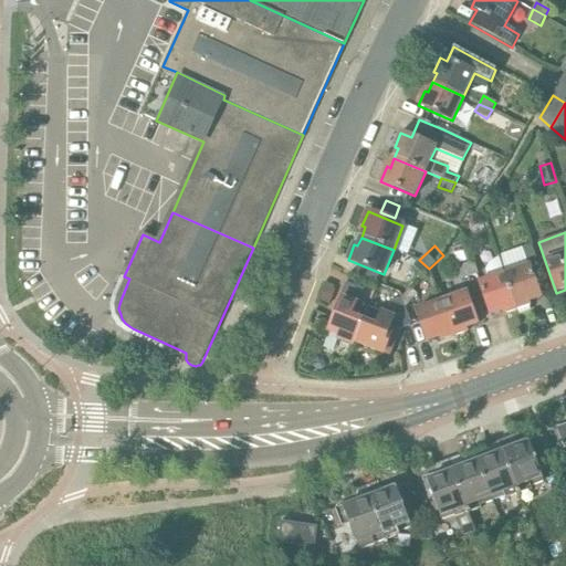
[(504,274),(517,311),(531,306),(530,302),(541,299),(530,266),(540,263),(536,254),(535,254),(531,245),(523,248),(528,266),(504,274)]
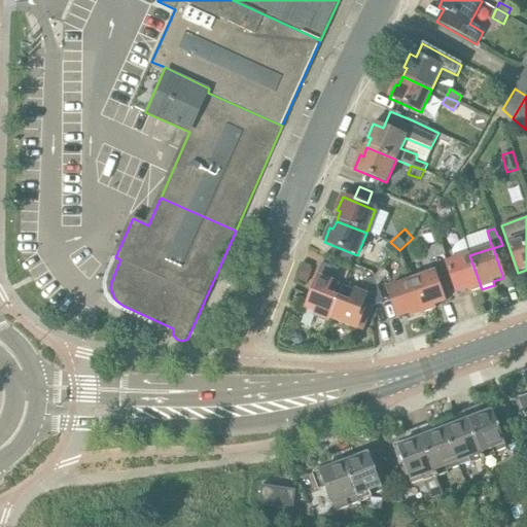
[(399,250),(390,242),(385,247),(393,255),(399,250)]
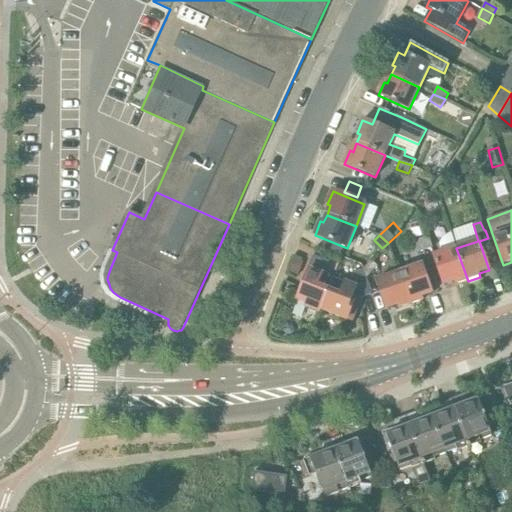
[(420,240),(424,250),(432,248),(429,237),(420,240)]
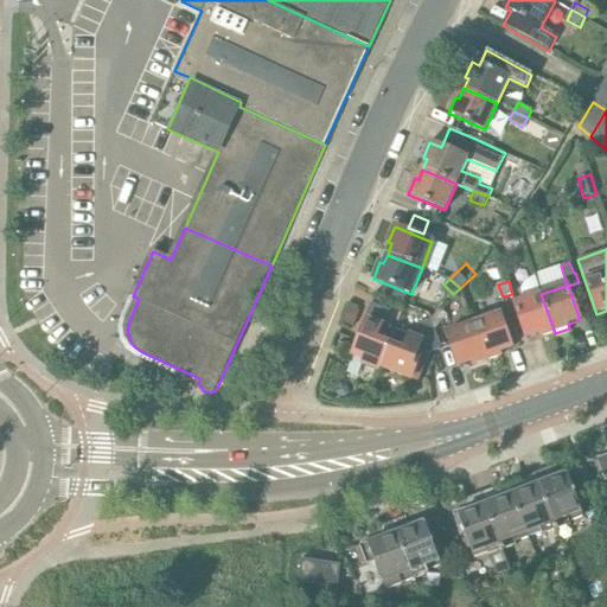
[(503,296),(498,285),(490,287),(493,300),(503,296)]
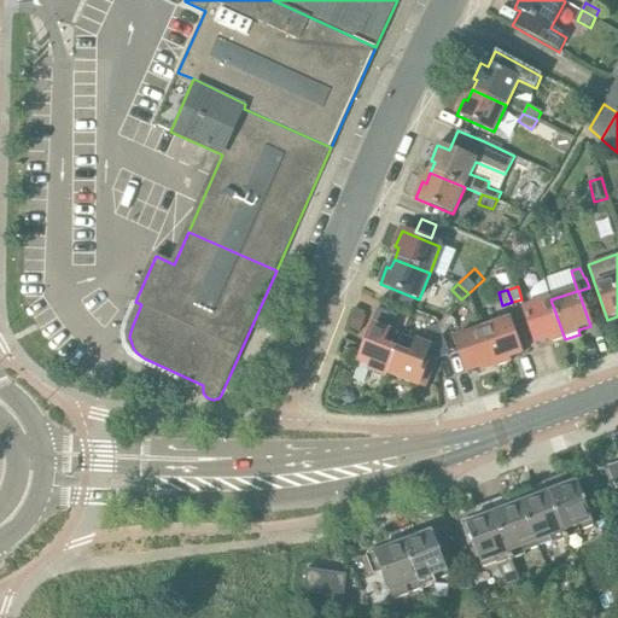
[(565,339),(551,299),(523,309),(536,345),(548,340),(551,345),(565,339)]
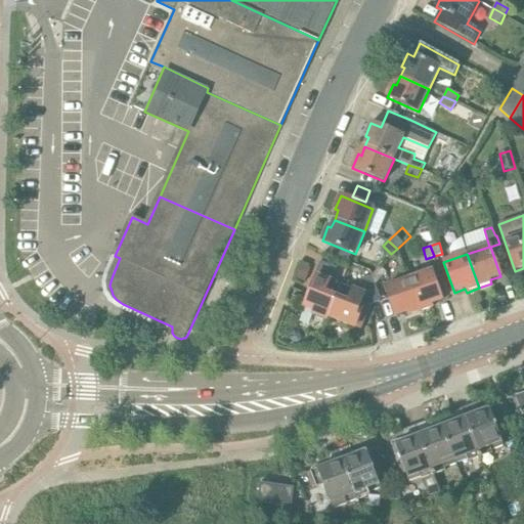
[(328,321),(329,317),(340,291),(329,287),(336,268),(320,262),(305,308),(314,311),(313,315),(328,321)]
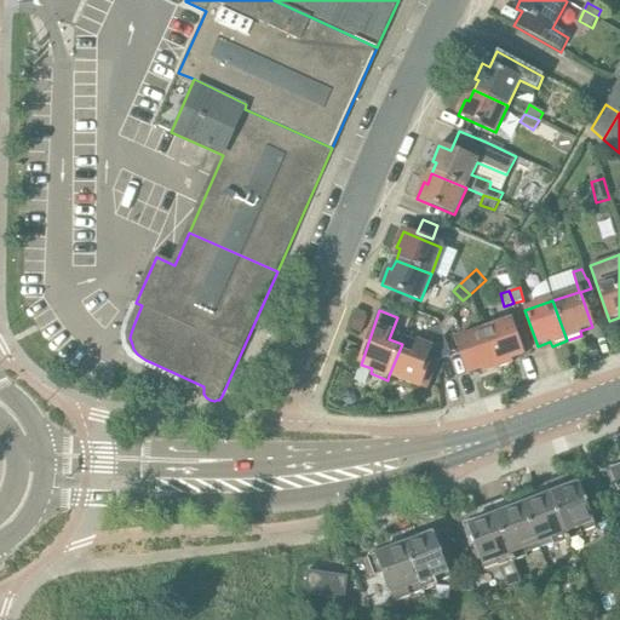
[(365,319),(355,315),(350,331),(359,334),(365,319)]
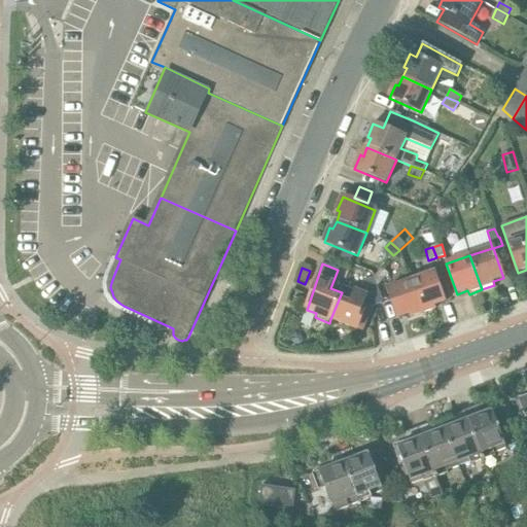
[(379,285),(389,275),(382,269),(375,277),(379,285)]
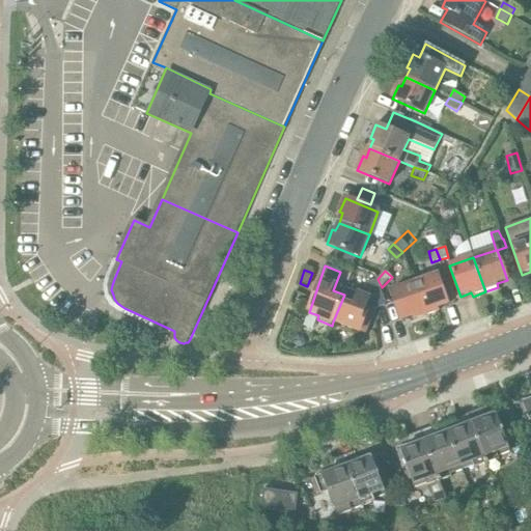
[(414,283),(425,318),(439,313),(438,308),(448,305),(438,275),(414,283)]
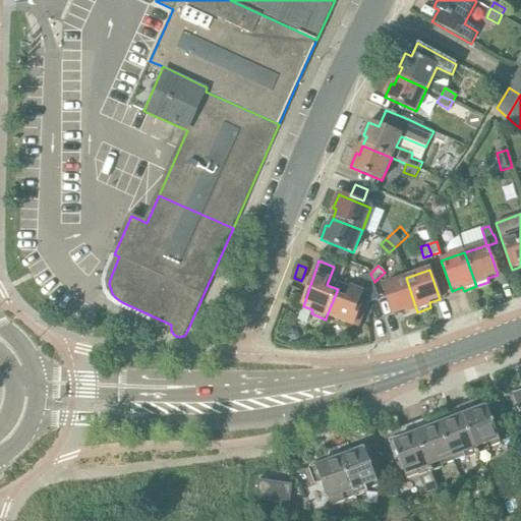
[(417,312),(406,278),(384,286),(393,315),(405,311),(406,315),(417,312)]
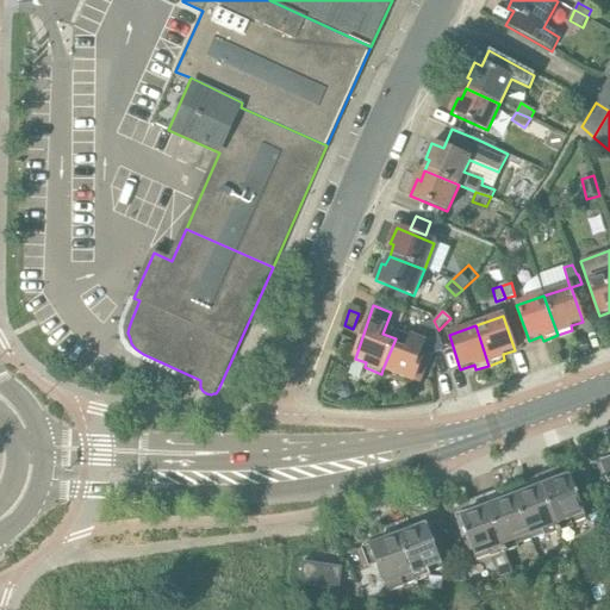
[(396,338),(383,369),(414,381),(415,380),(422,384),(429,368),(421,365),(423,359),(419,358),(424,343),(412,338),(415,334),(400,328),(396,338)]
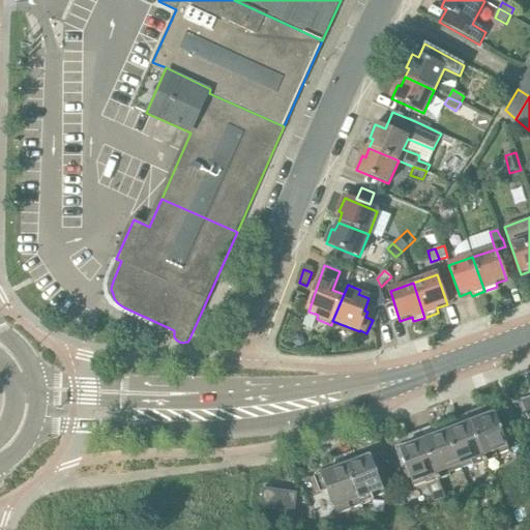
[(367,295),(369,298),(374,311),(386,305),(378,285),(369,288),(367,295)]
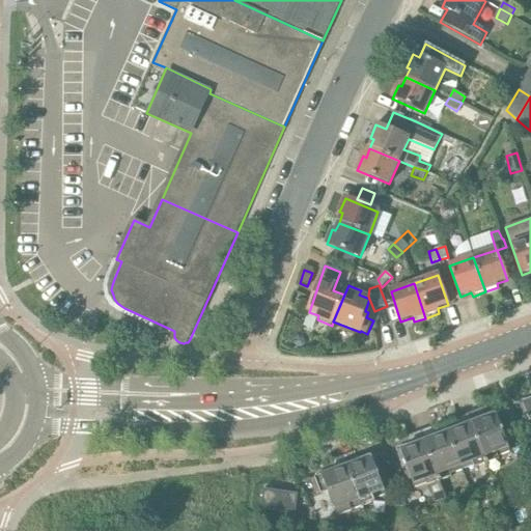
[(301,313),(305,304),(296,300),(291,310),(301,313)]
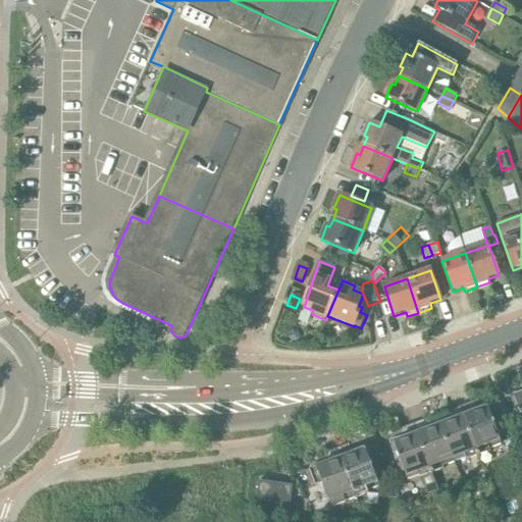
[(469,402),(459,406),(478,455),(489,451),(489,449),(500,444),(486,409),(473,414),(469,402)]
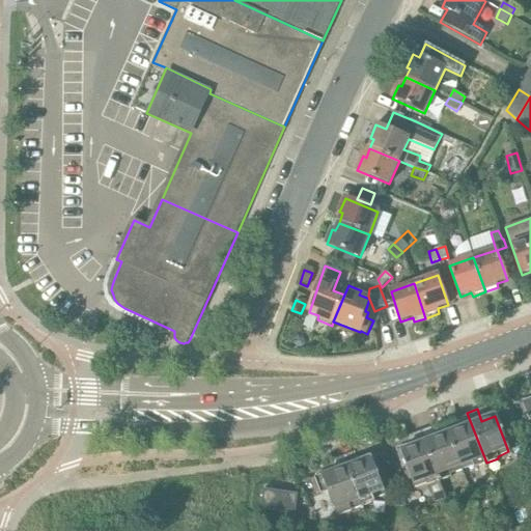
[(486,463),(467,413),(457,416),(462,428),(447,434),(460,470),(473,466),(474,468),(486,463)]
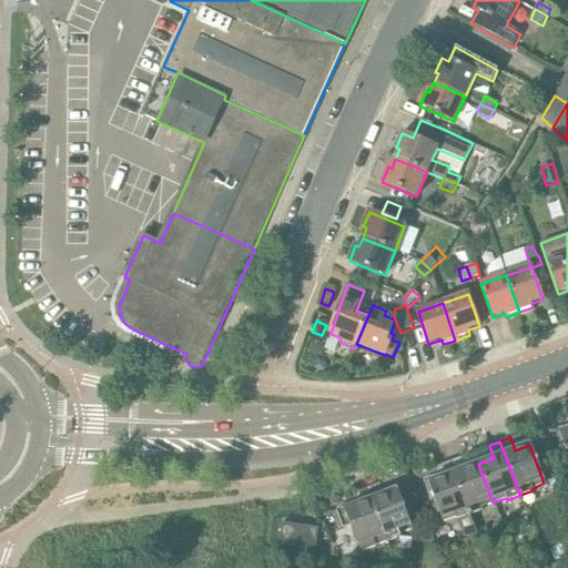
[(493,503),(478,464),(465,469),(460,457),(449,462),(469,515),(483,510),(482,507),(493,503)]
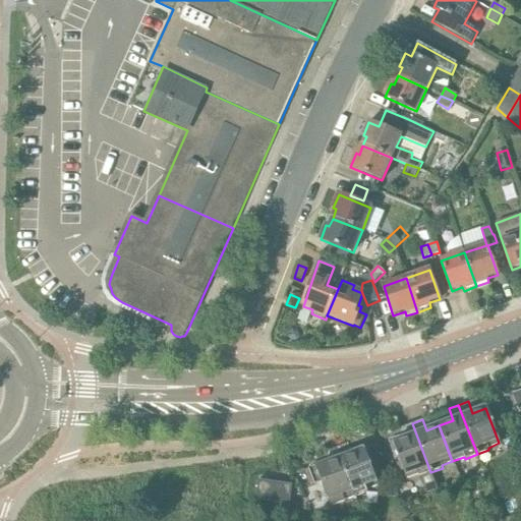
[(430,472),(412,423),(400,428),(404,439),(393,443),(407,478),(418,474),(419,477),(430,472)]
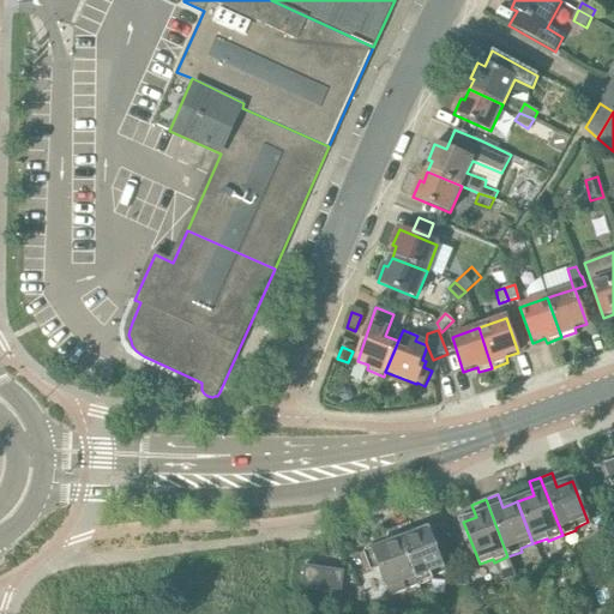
[(413,523),(396,529),(417,585),(432,579),(431,577),(444,571),(428,529),(417,534),(413,523)]
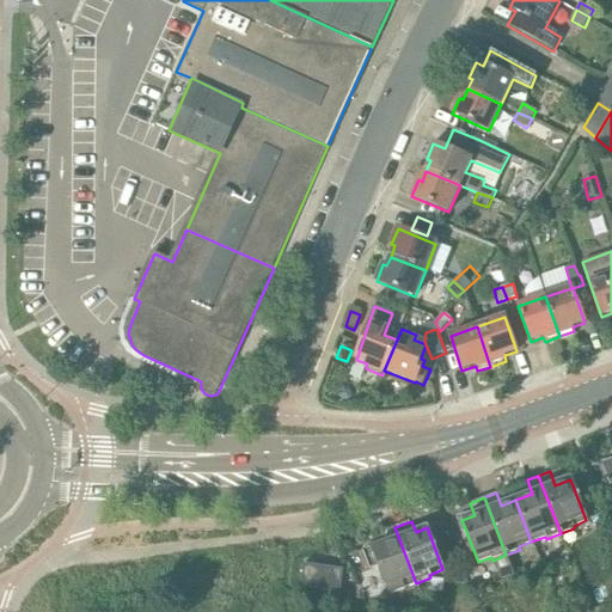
[(416,583),(395,527),(381,532),(385,543),(362,551),(368,569),(377,565),(387,594),(416,583)]
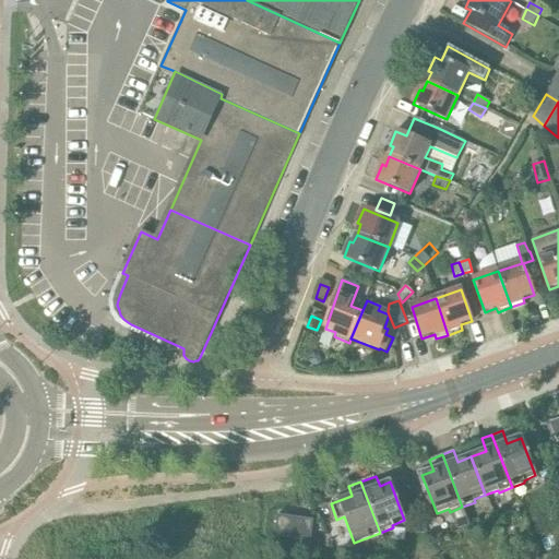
[(458,531),(470,526),(462,507),(450,512),(458,531)]
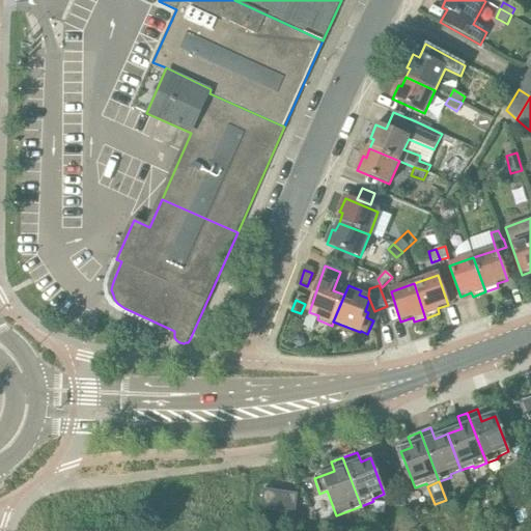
[(296,514),(298,495),(263,490),(260,510),(296,514)]
